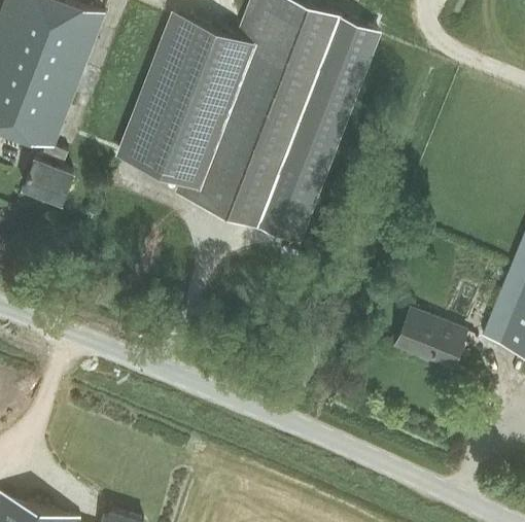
[(103,16),(61,0),(4,0),(0,11),(0,128),(45,145),(40,160),(35,158),(23,189),(61,204),(72,173),(61,169),(66,154),(53,148),(103,16)]
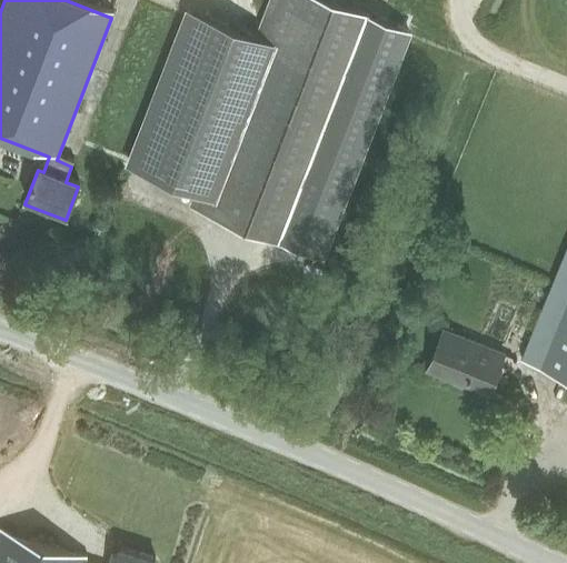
[(188,211),(318,261),(406,36),(312,0),(269,0),(257,36),(190,10),(130,164),(197,190),(188,211)]
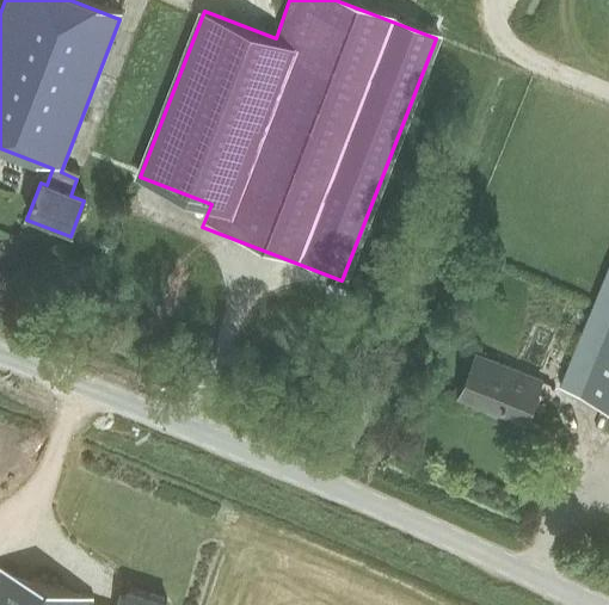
[(608,415),(608,267),(558,395),(608,415)]
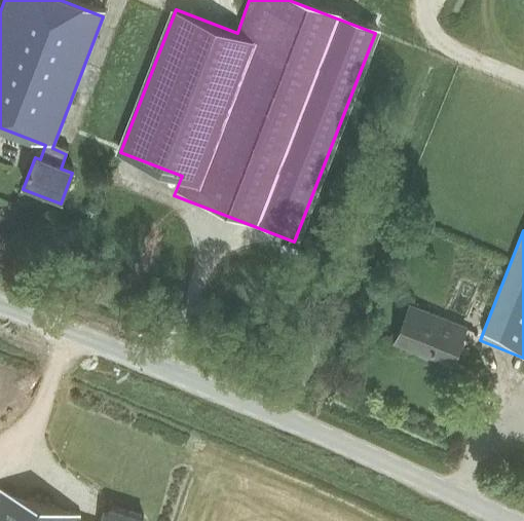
[(407,310),(393,346),(449,370),(463,333),(407,310)]
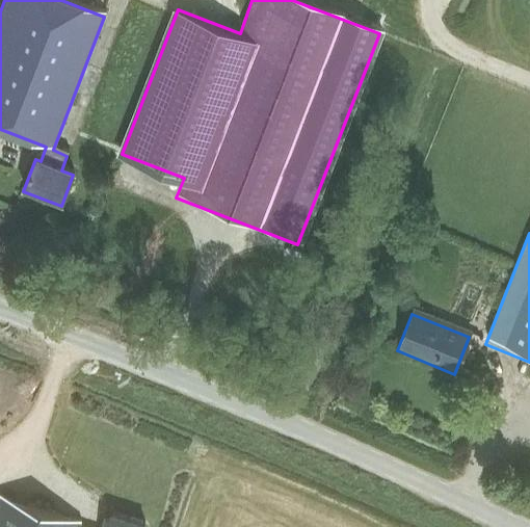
[(138,526),(112,518),(110,526),(75,526),(0,502),(0,526),(138,526)]
